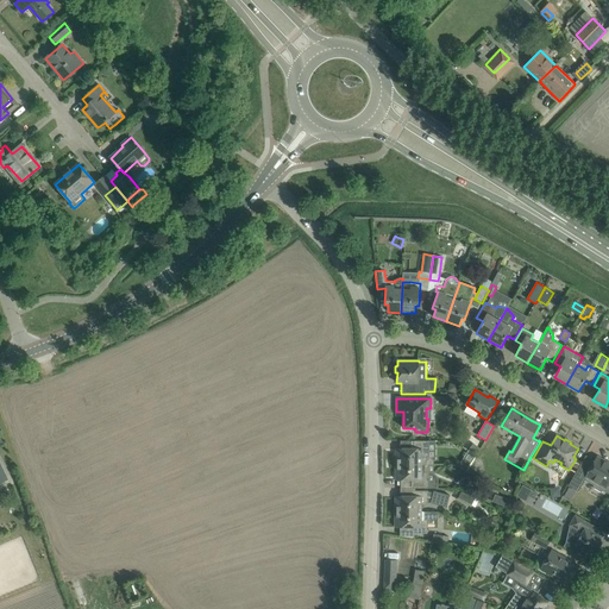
[(396,450),(396,457),(397,458),(397,464),(428,465),(434,465),(433,462),(429,457),(428,457),(428,441),(414,441),(414,450),(396,450)]
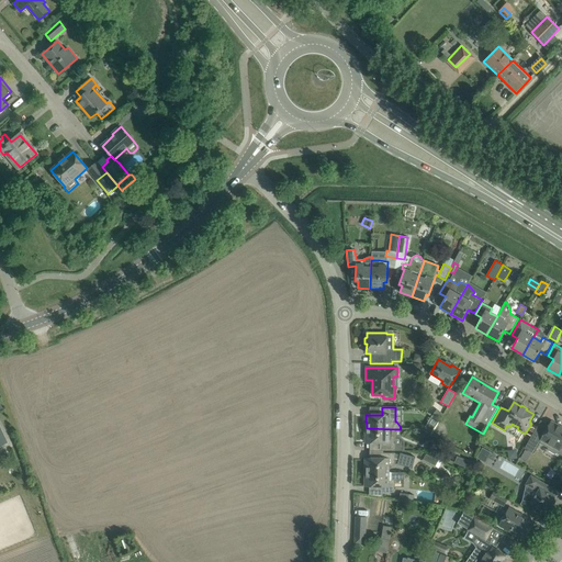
[(561,448),(560,448),(561,445),(561,428),(551,422),(549,425),(540,420),(525,449),(534,454),(542,438),(550,444),(548,448),(549,451),(554,454),(557,453),(561,457),(561,454),(561,448)]
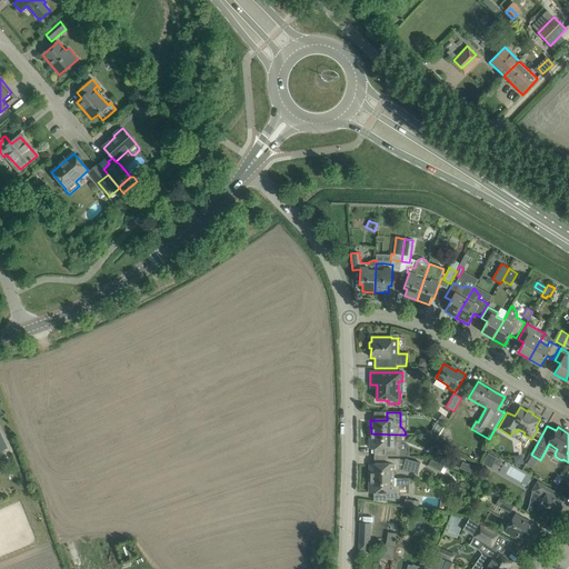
[(436,440),(440,433),(432,429),(428,436),(436,440)]
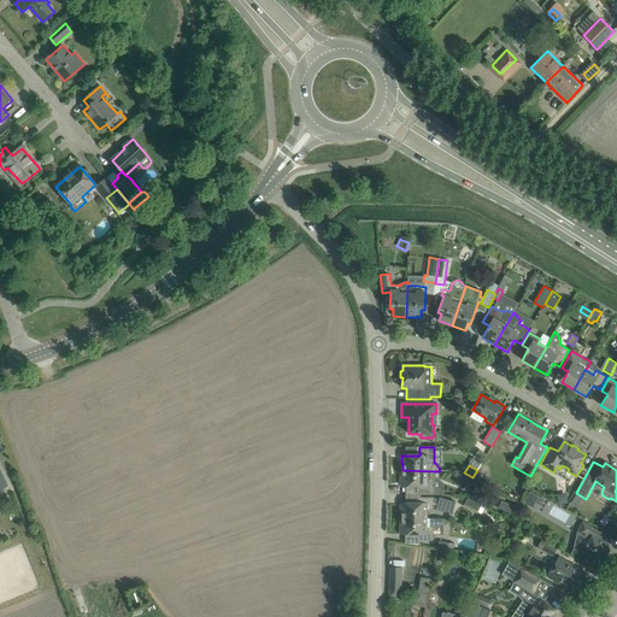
[(401,479),(401,486),(419,486),(419,495),(432,495),(433,495),(434,471),(403,470),(403,476),(401,479)]
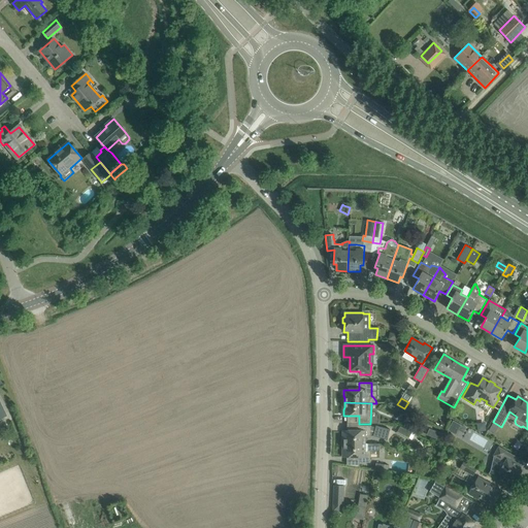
[(459,431),(462,425),(454,420),(448,429),(457,434),(459,431)]
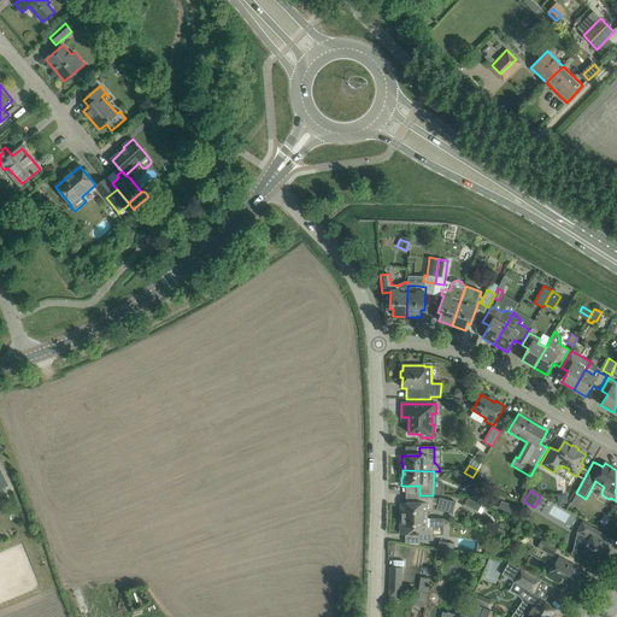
[(515,494),(512,499),(521,503),(523,494),(519,493),(518,492),(515,494)]
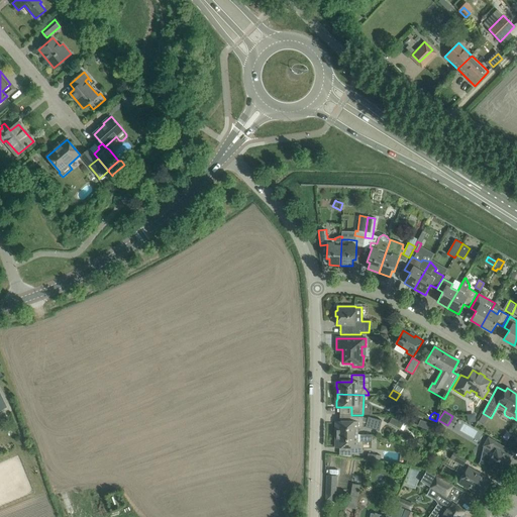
[(483,414),(479,422),(485,426),(489,418),(483,414)]
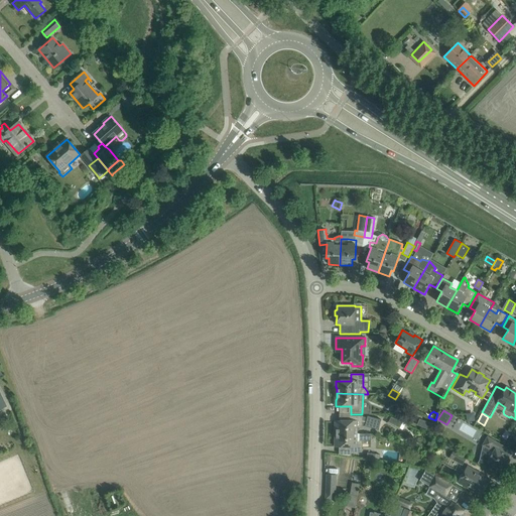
[(337,428),(337,433),(357,434),(357,427),(362,428),(362,425),(365,425),(365,426),(379,430),(382,419),(368,416),(367,418),(363,416),(352,416),(352,421),(336,421),(335,427),(337,428)]
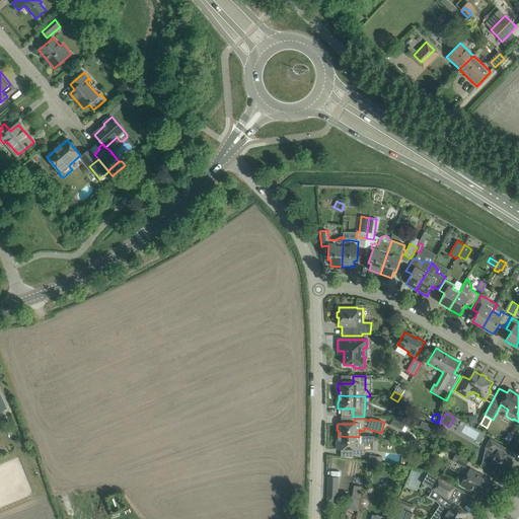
[(393,419),(390,425),(402,431),(405,425),(393,419)]
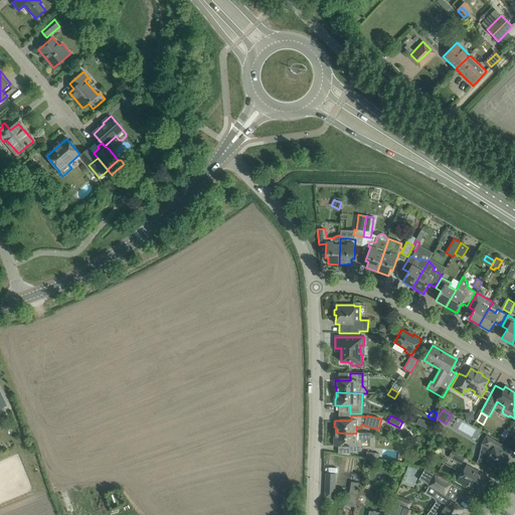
[(418,418),(416,424),(431,431),(434,424),(418,418)]
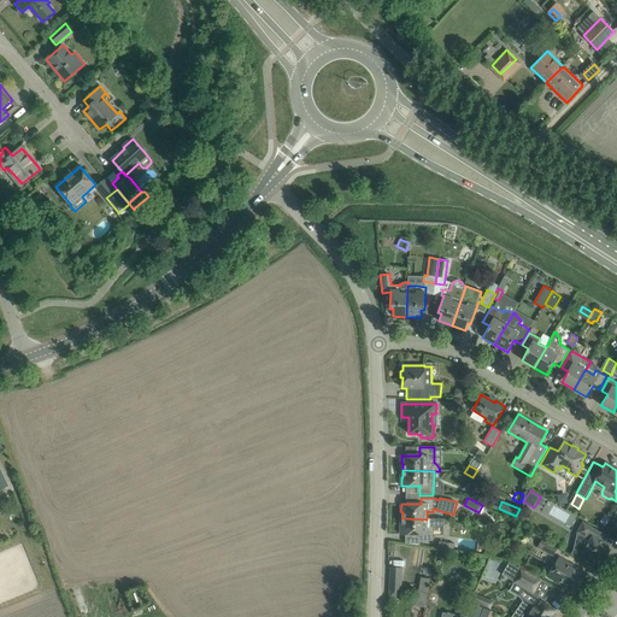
[(433,541),(433,527),(442,527),(442,519),(427,519),(403,518),(403,524),(400,526),(400,534),(421,534),(421,541),(433,541)]
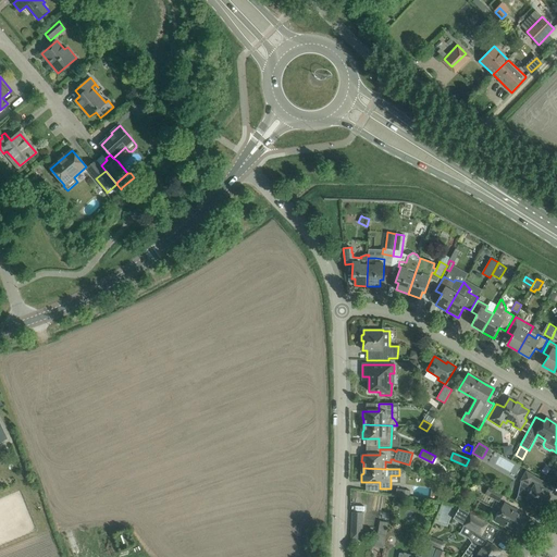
[(541,508),(546,499),(549,493),(541,487),(544,482),(527,472),(521,481),(533,487),(530,493),(517,496),(516,500),(530,509),(533,504),(541,508)]
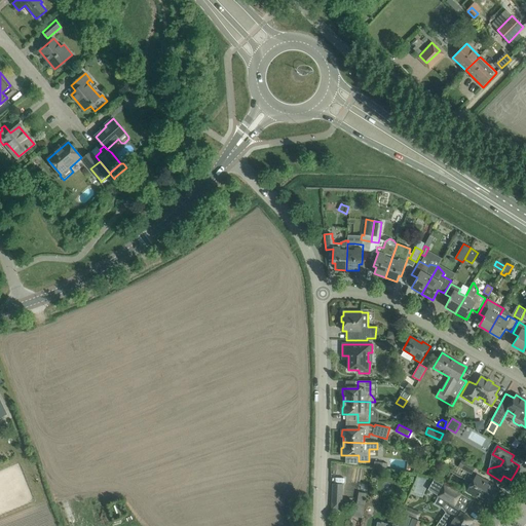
[(446,460),(450,453),(442,450),(438,455),(446,460)]
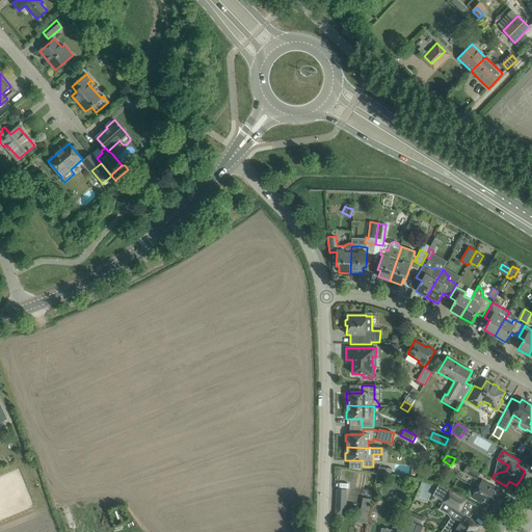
[(468,464),(464,471),(477,478),(481,472),(468,464)]
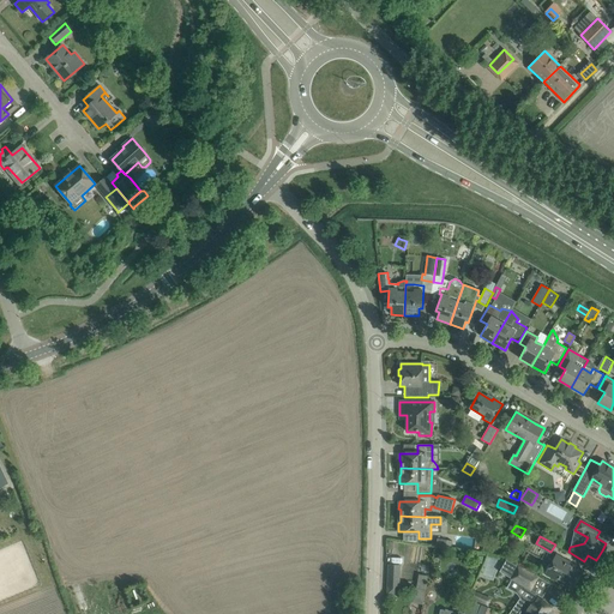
[(557,555),(555,557),(553,557),(549,564),(551,565),(546,575),(572,590),(583,571),(557,555)]
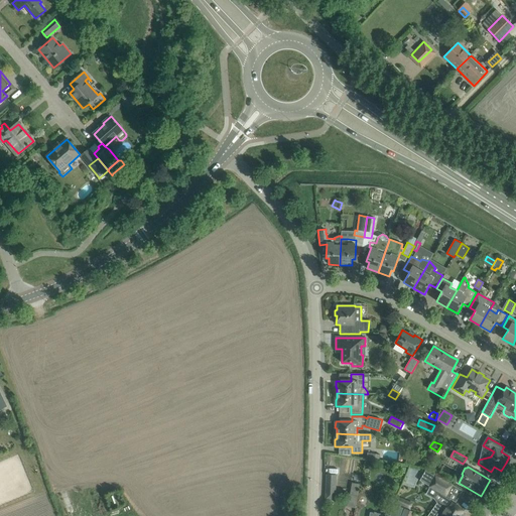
[(445,498),(453,485),(426,470),(420,481),(429,487),(429,488),(430,488),(437,492),(438,493),(437,494),(445,498)]
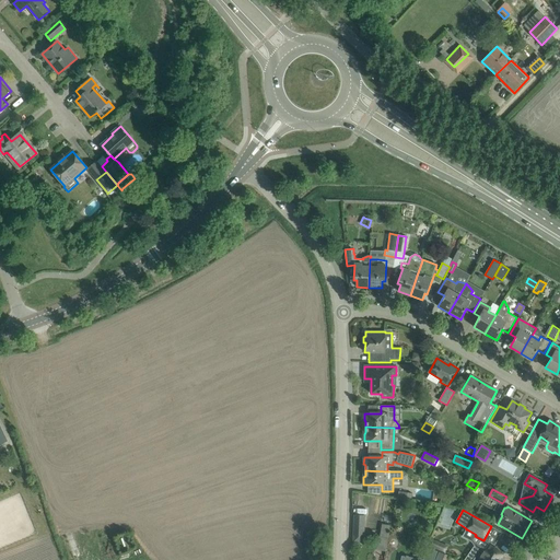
[(364,534),(365,515),(354,515),(353,534),(352,543),(363,544),(363,543),(365,543),(366,534),(364,534)]
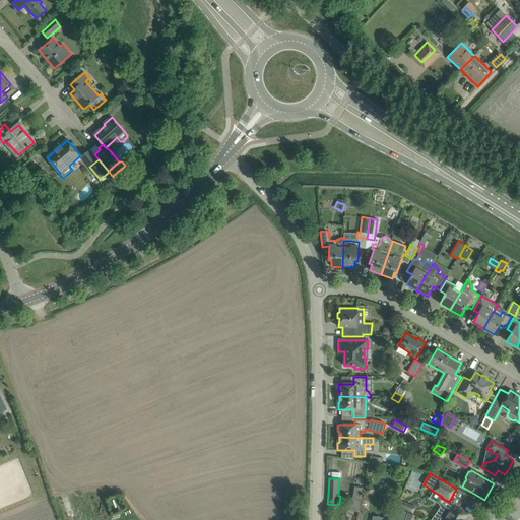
[(359,512),(360,502),(361,502),(363,488),(354,485),(352,500),(350,511),(359,512)]
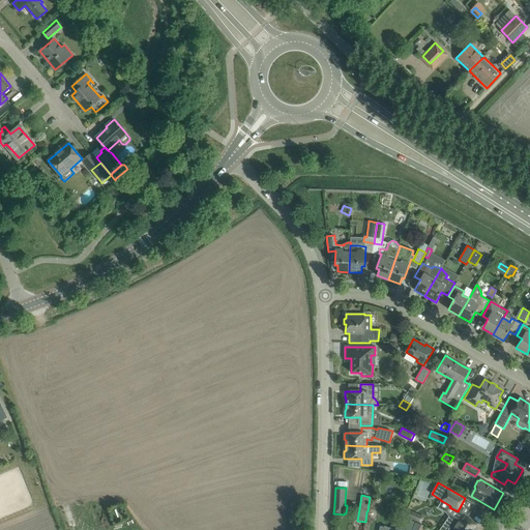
[(442,501),(439,507),(445,511),(449,505),(442,501)]
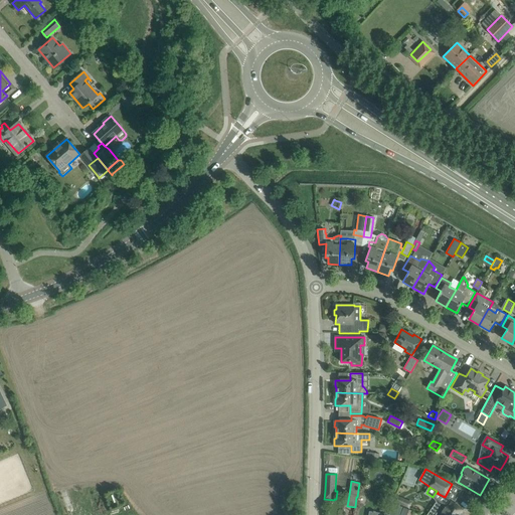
[(395,495),(392,503),(394,503),(401,506),(403,501),(402,498),(395,495)]
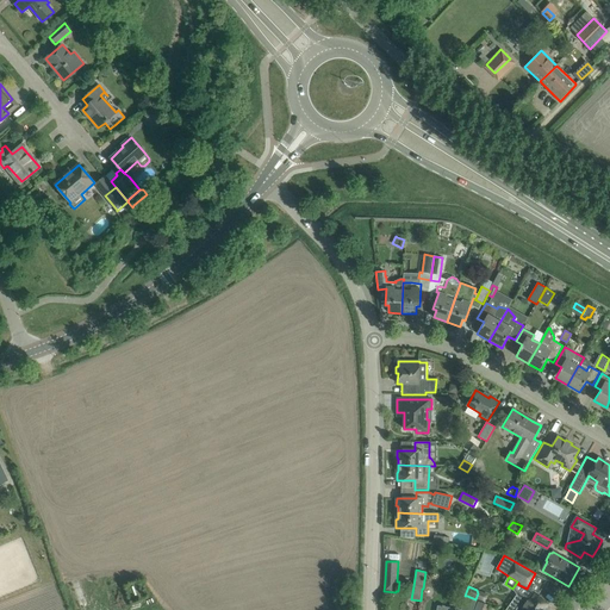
[(517,596),(506,609),(548,609),(552,607),(528,590),(523,597),(520,595),(517,596)]
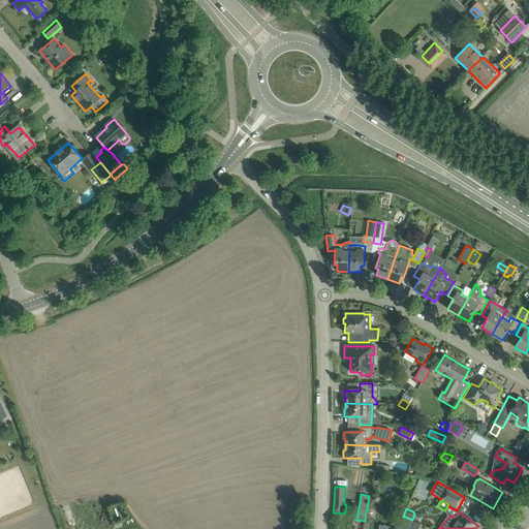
[(409,528),(412,521),(401,517),(400,528),(399,528),(395,528),(389,528),(387,528),(409,528)]
